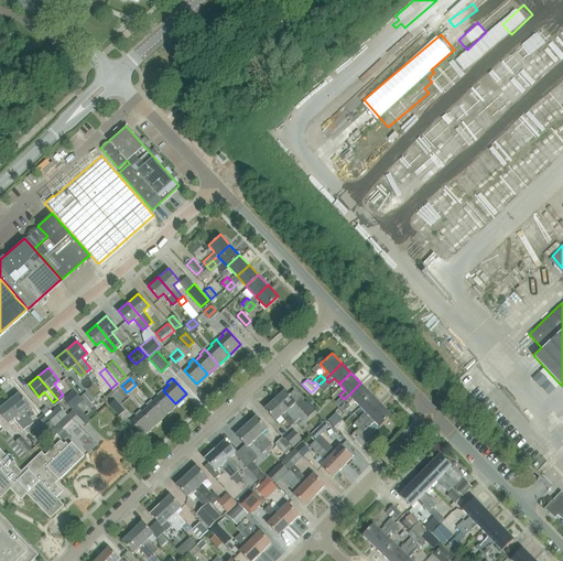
[(325,379),(318,385),(323,389),(328,383),(325,379)]
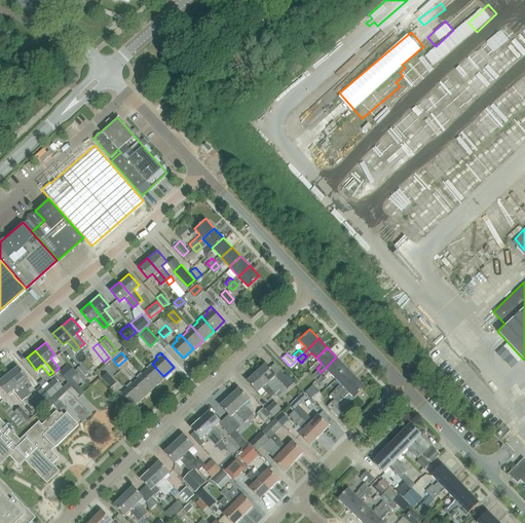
[(335,377),(345,366),(336,357),(326,368),(321,372),(325,375),(329,371),(335,377)]
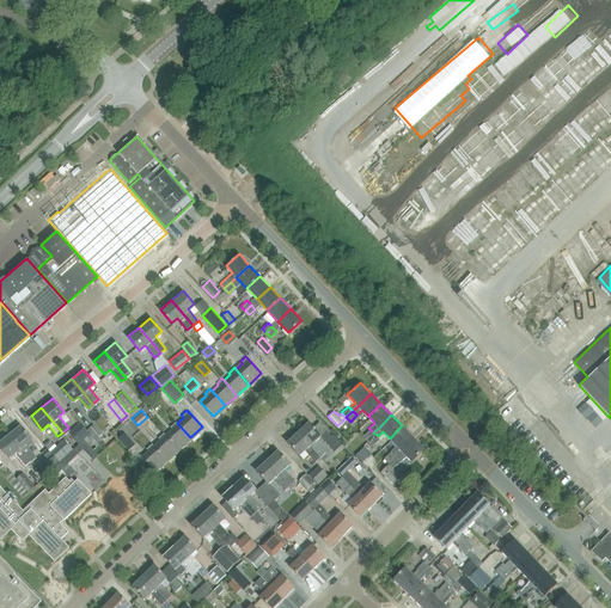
[(87,431),(78,421),(67,429),(77,441),(87,431)]
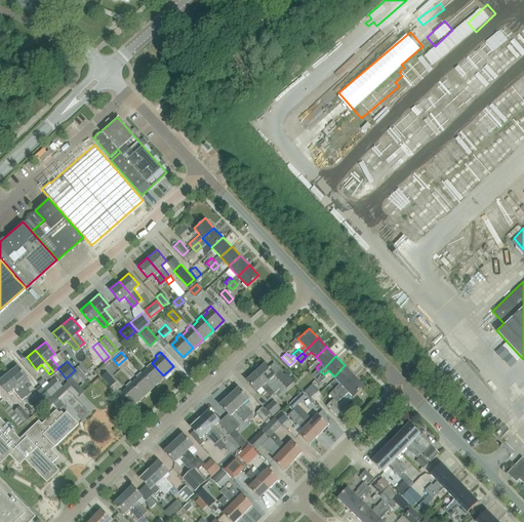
[(152,386),(163,375),(152,363),(150,361),(146,365),(147,367),(140,372),(152,386)]
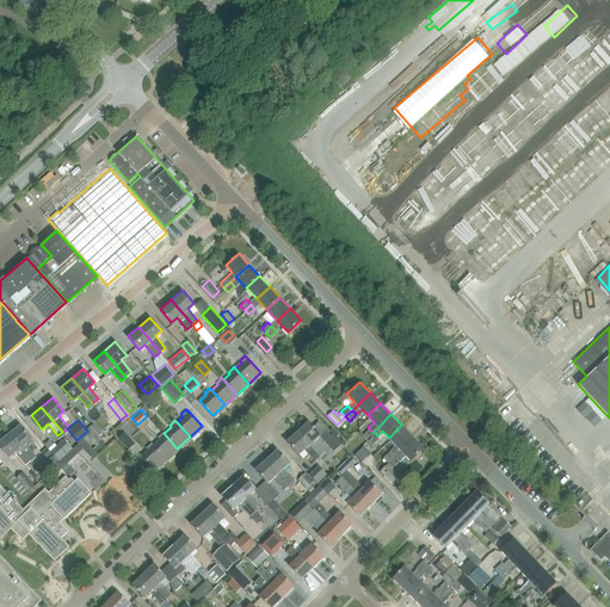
[(320,434),(308,421),(297,429),(320,454),(324,450),(314,439),(320,434)]
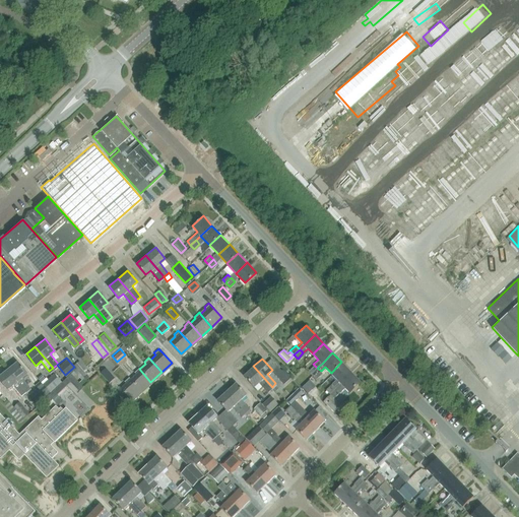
[(74,363),(82,373),(87,370),(79,360),(74,363)]
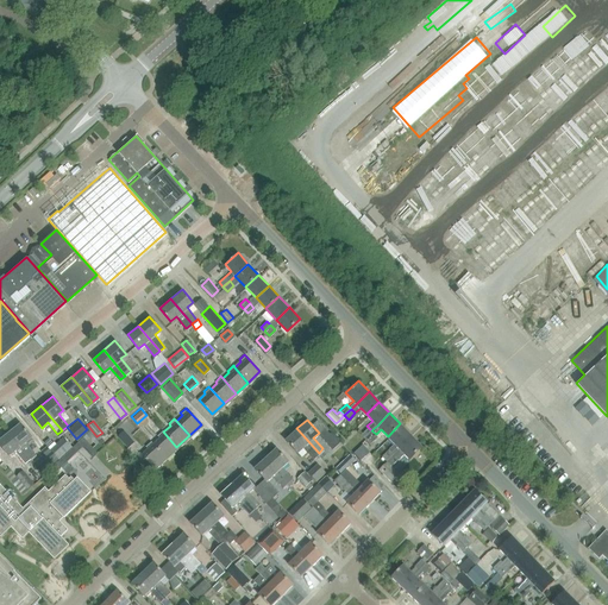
[(20,422),(8,432),(29,457),(35,453),(25,441),(31,435),(20,422)]
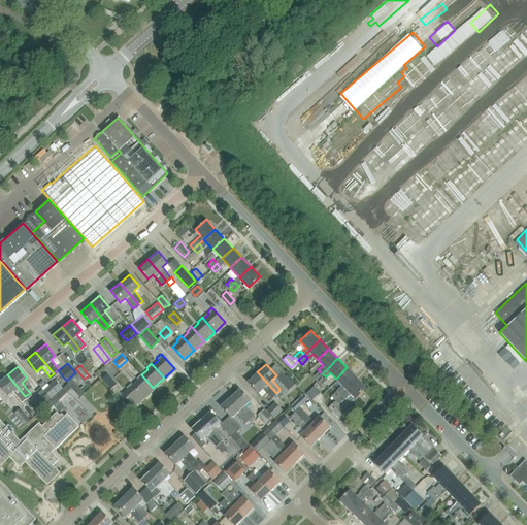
[(356,376),(347,367),(336,379),(341,384),(336,388),(340,392),(344,388),(356,376)]
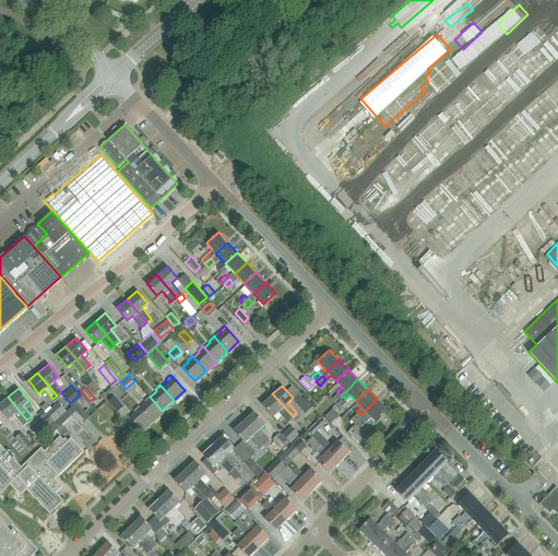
[(334,401),(341,395),(336,391),(330,397),(334,401)]
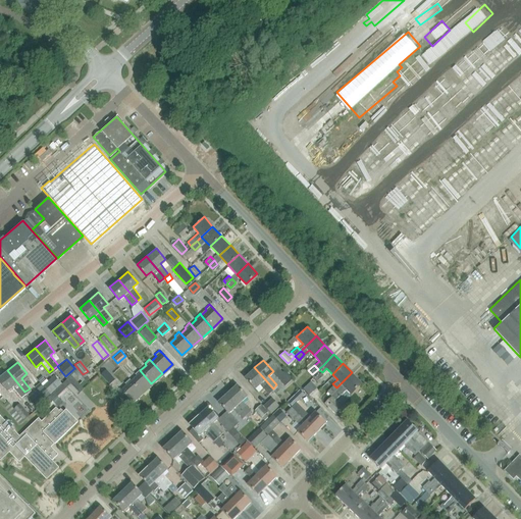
[(272,371),(284,384),(290,378),(278,366),(272,371)]
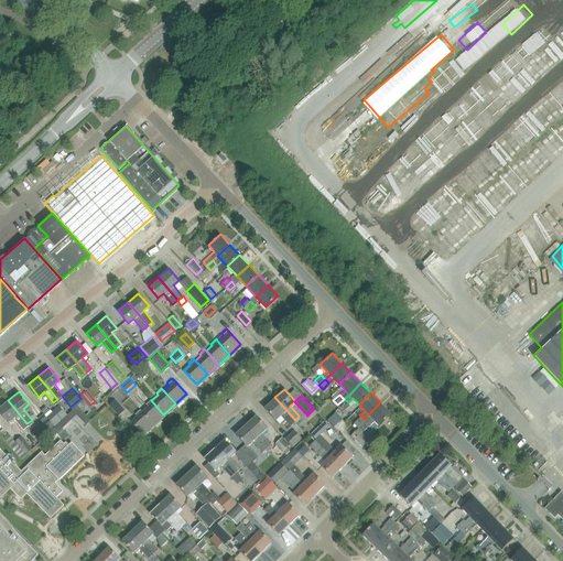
[(291,423),(295,420),(274,397),(264,406),(275,418),(281,413),(291,423)]
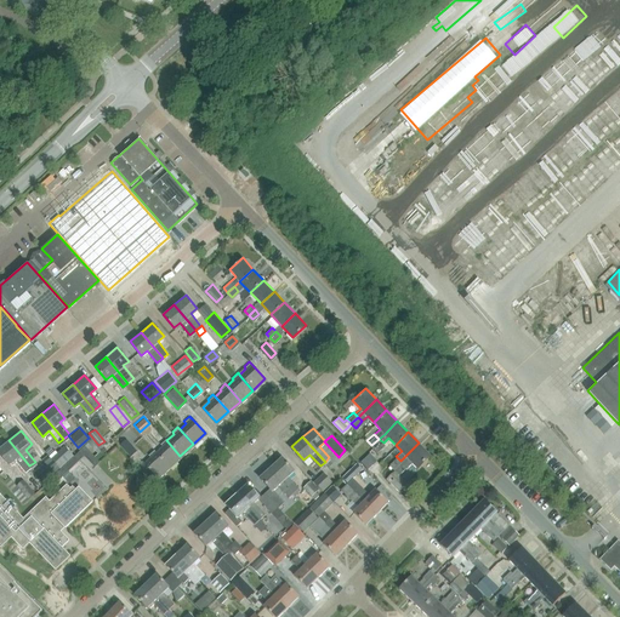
[(94,453),(100,449),(90,438),(84,444),(94,453)]
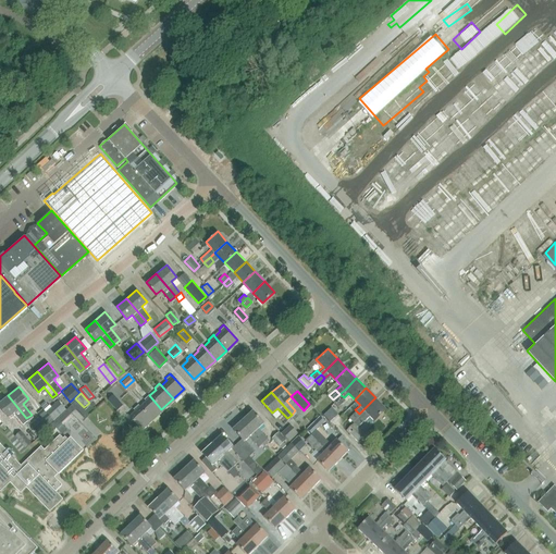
[(149,395),(148,394),(144,397),(145,399),(139,405),(151,418),(161,409),(149,395)]
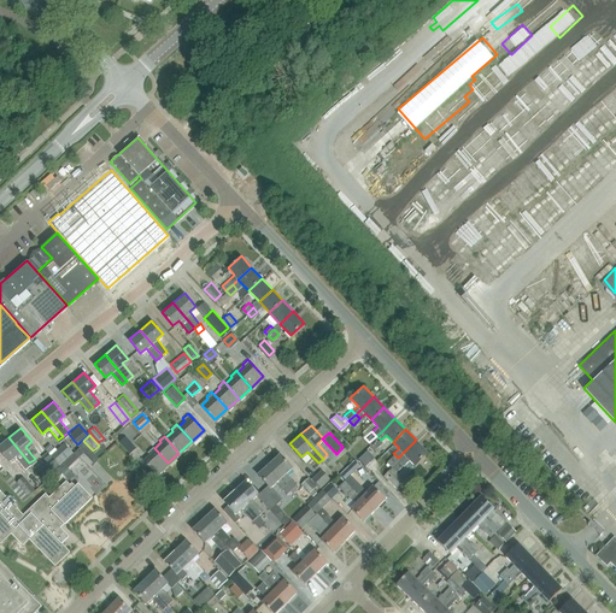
[(374,447),(381,440),(376,436),(369,442),(374,447)]
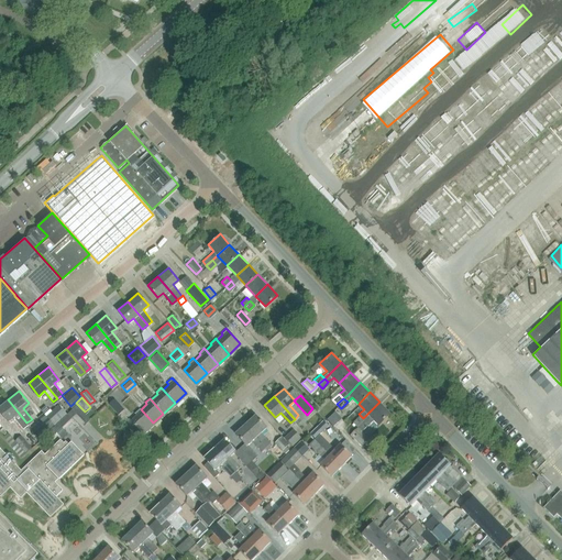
[(22,426),(26,423),(8,399),(0,405),(0,409),(8,420),(13,416),(22,426)]
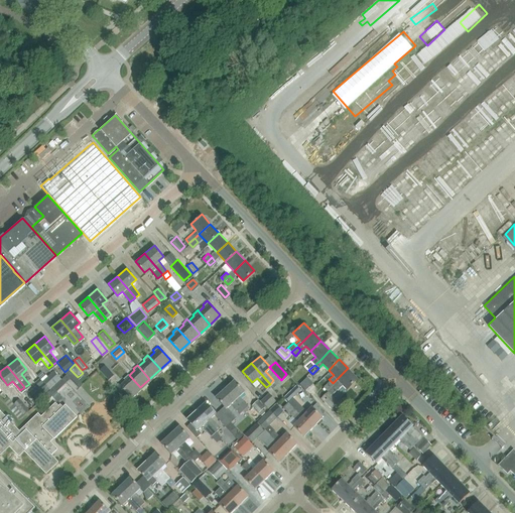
[(357,378),(348,368),(337,379),(333,383),(337,387),(342,392),(357,378)]
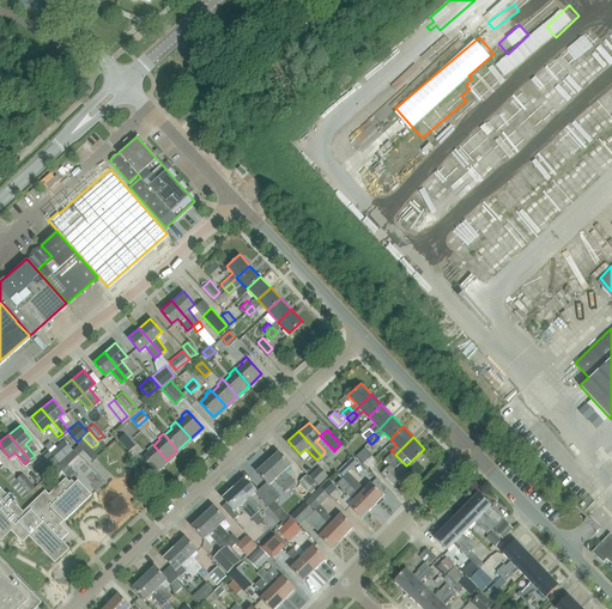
[(129,438),(123,444),(128,449),(134,443),(129,438)]
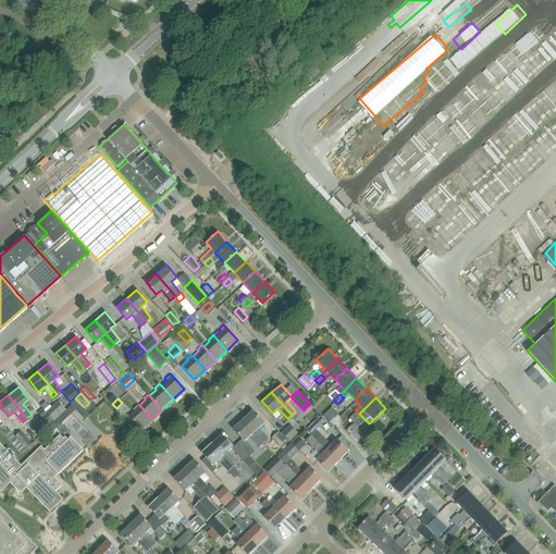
[(52,418),(63,407),(57,399),(46,410),(52,418)]
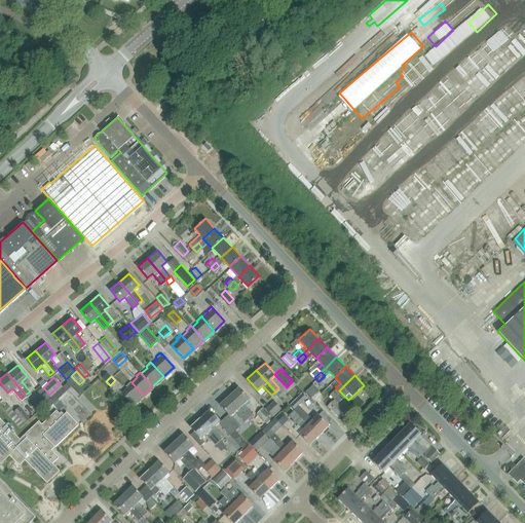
[(133,404),(143,395),(132,382),(129,380),(125,384),(126,386),(121,391),(133,404)]
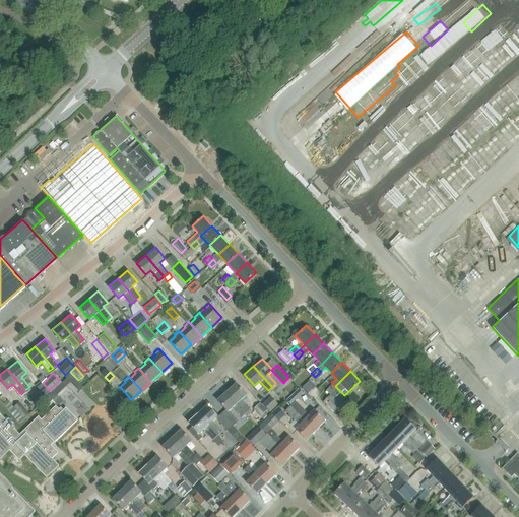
[(64,377),(41,400),(45,404),(68,381),(64,377)]
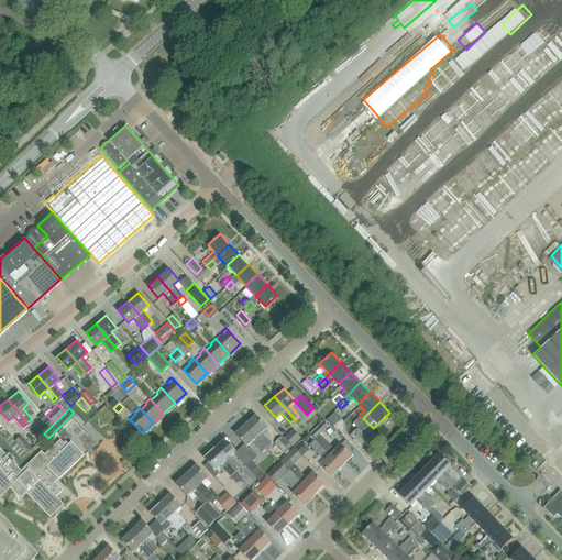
[(337,408),(328,416),(333,424),(343,415),(337,408)]
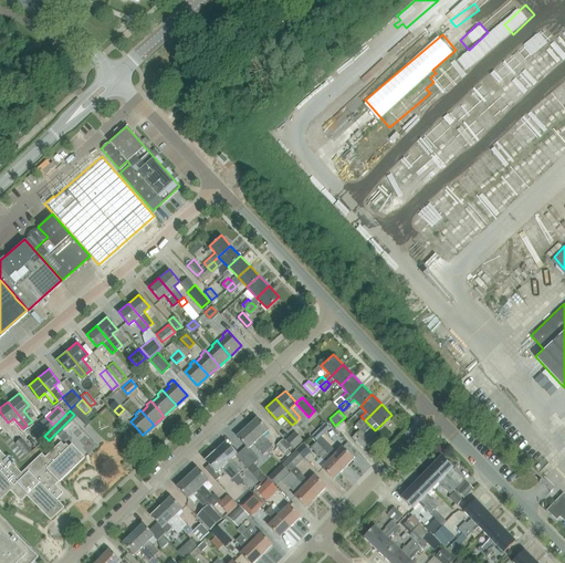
[(265,448),(271,444),(261,433),(267,428),(255,416),(246,425),(265,448)]
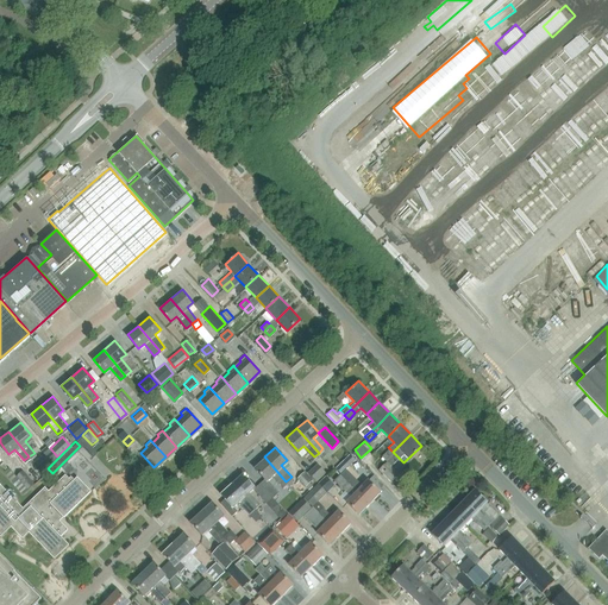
[(386,458),(393,452),(388,447),(382,454),(386,458)]
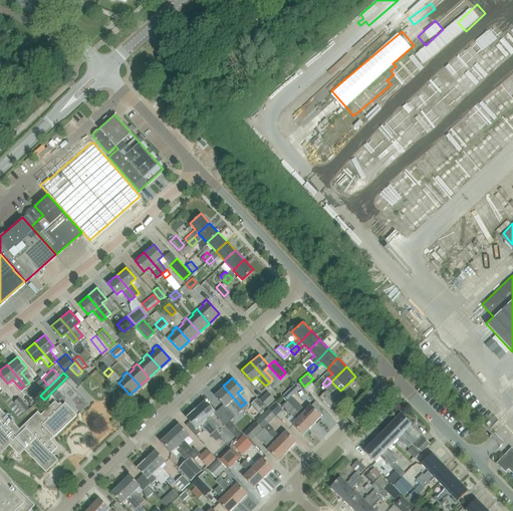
[(35,397),(42,391),(47,387),(41,379),(29,390),(35,397)]
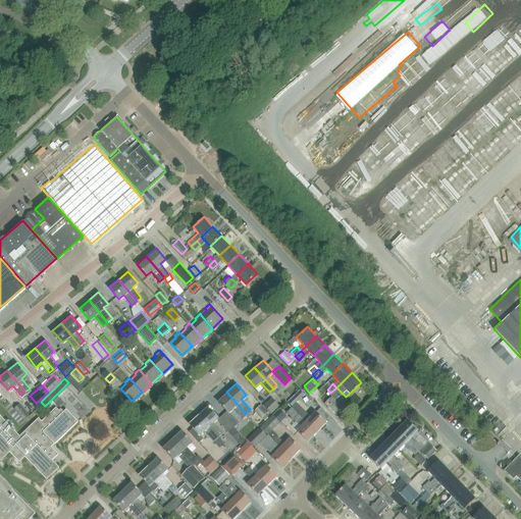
[(304,392),(300,387),(294,393),(299,398),(304,392)]
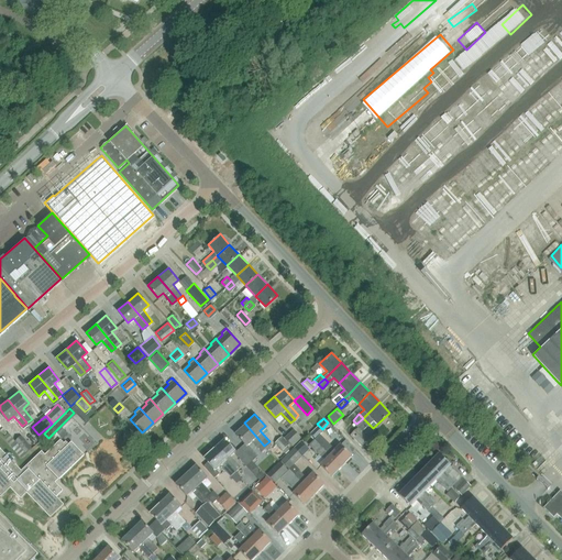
[(356,424),(361,428),(367,423),(363,418),(356,424)]
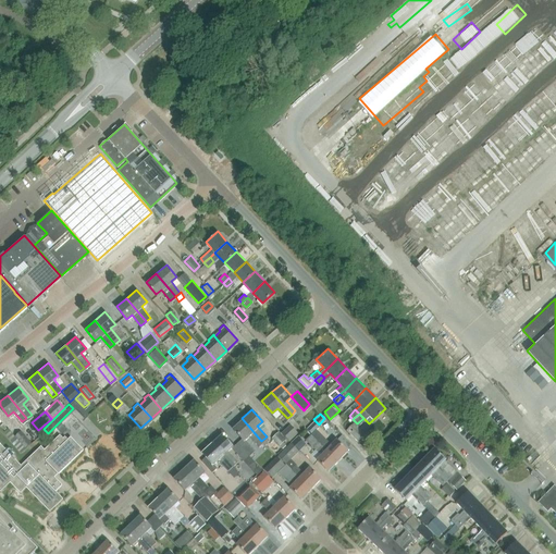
[(233,427),(242,436),(243,439),(244,438),(248,433),(258,444),(261,441),(242,418),(233,427)]
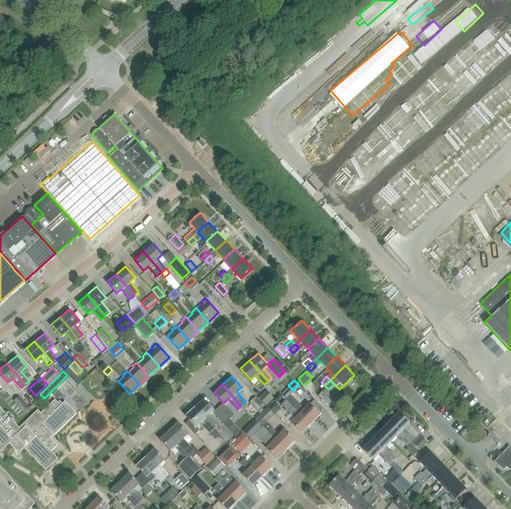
[(334,396),(325,386),(318,393),(328,403),(334,396)]
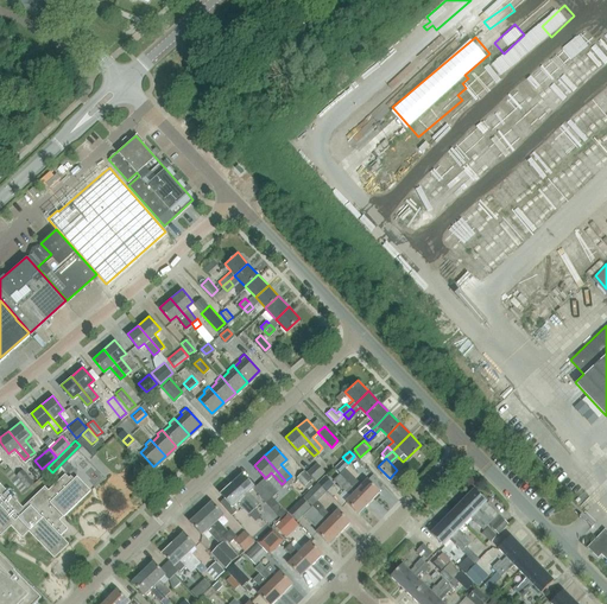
[(315,479),(324,470),(315,461),(305,470),(315,479)]
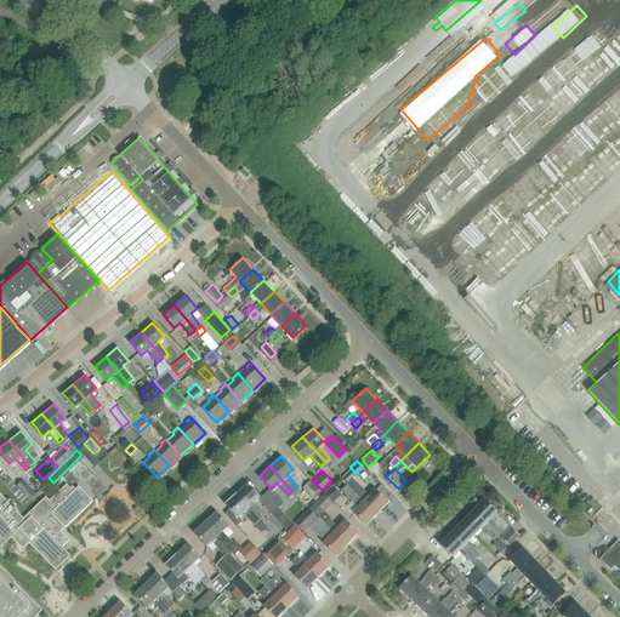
[(34,491),(22,478),(16,484),(28,497),(34,491)]
